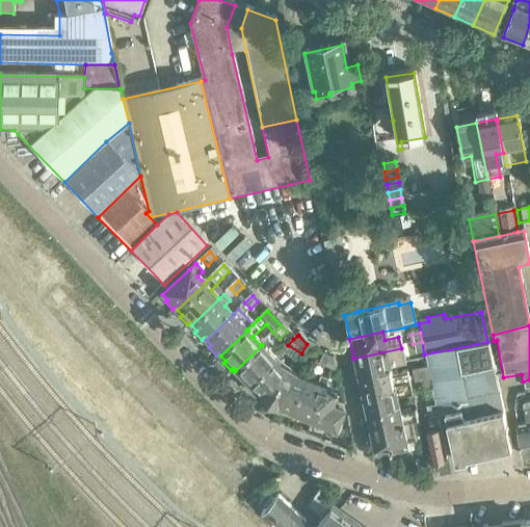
[(262,345),(235,371),(239,376),(237,378),(245,386),(247,384),(249,386),(276,361),(267,350),(272,346),(266,340),(261,345),(262,345)]
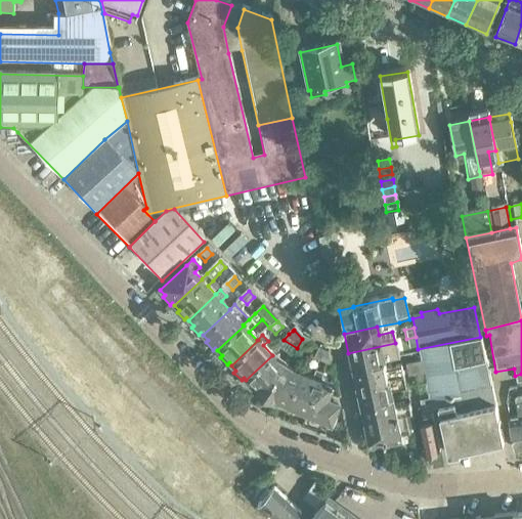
[(418,350),(418,349),(416,337),(406,339),(408,352),(418,350)]
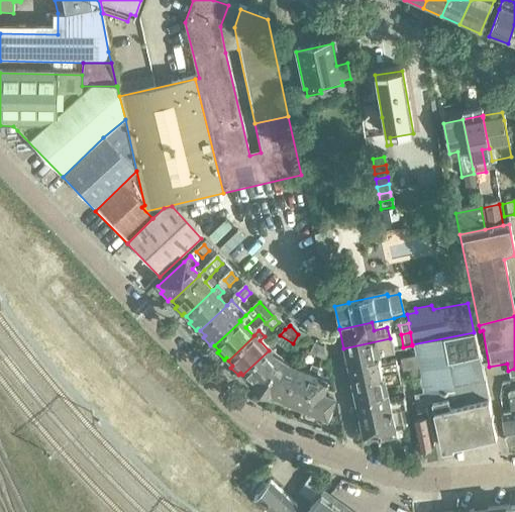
[(298,334),(293,343),(301,347),(305,337),(298,334)]
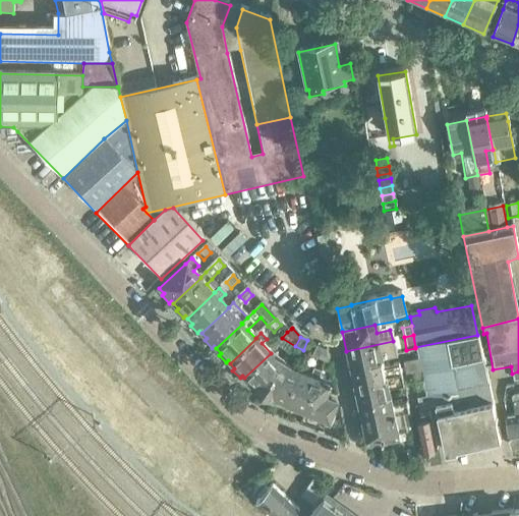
[(429,420),(436,453),(437,457),(457,453),(456,451),(500,442),(492,403),(477,338),(416,350),(417,360),(420,374),(422,384),(423,391),(425,402),(429,420)]
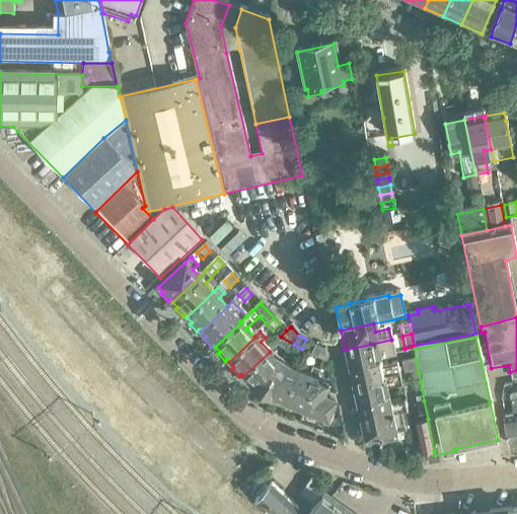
[(391,340),(345,350),(349,367),(381,360),(394,358),(391,340)]
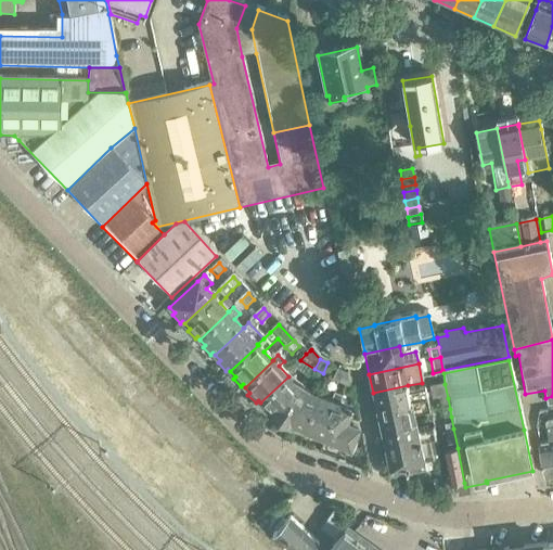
[(336,372),(331,383),(338,386),(344,375),(336,372)]
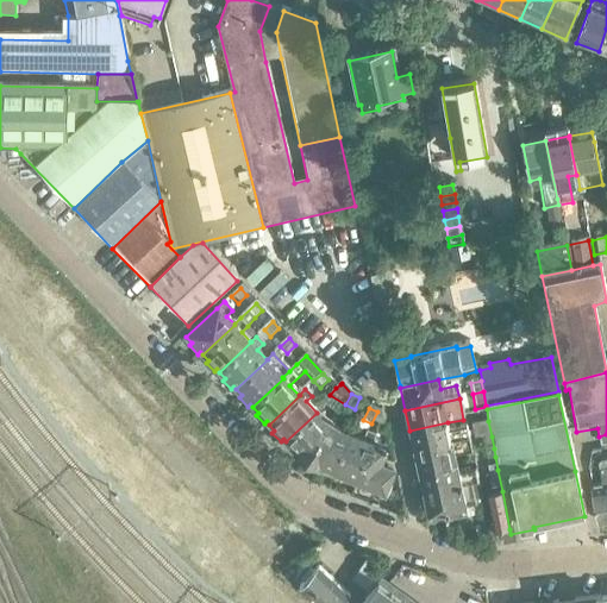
[(377,412),(371,424),(383,429),(380,413),(377,412)]
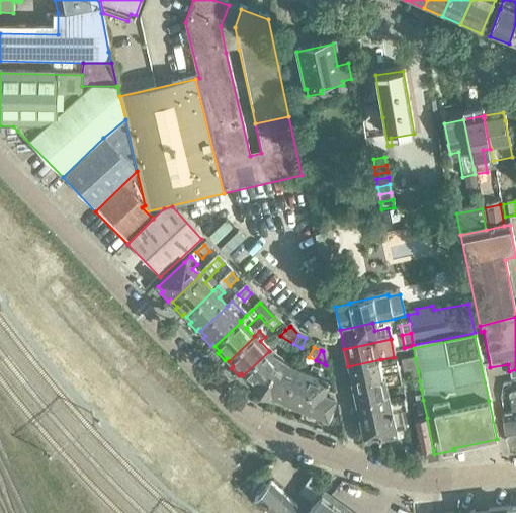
[(269,351),(243,375),(251,386),(250,388),(260,394),(281,361),(273,356),(269,351)]
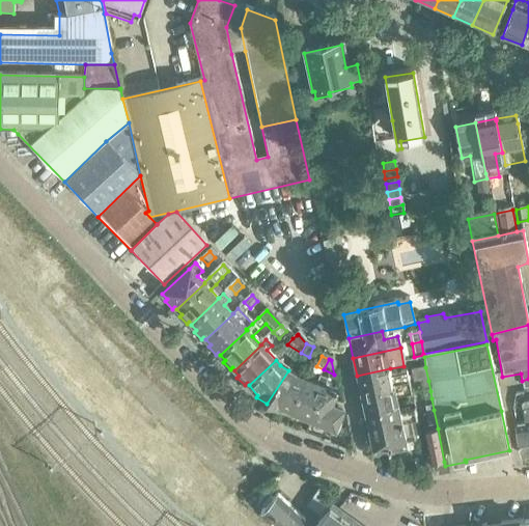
[(419,382),(428,381),(425,367),(409,370),(411,384),(419,382)]
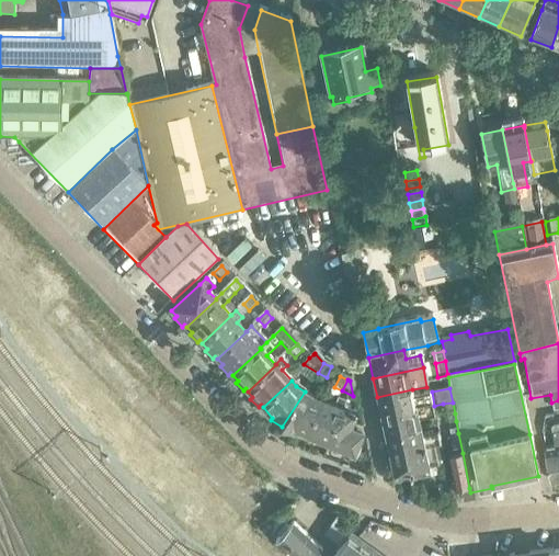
[(381,417),(431,407),(429,395),(414,398),(412,389),(377,397),(381,417)]
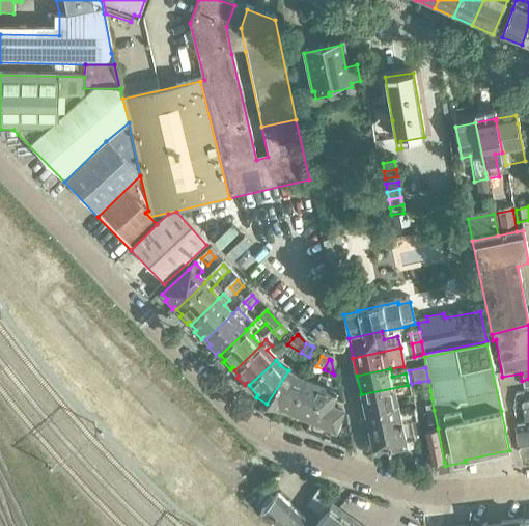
[(288,370),(267,404),(276,411),(278,408),(290,413),(304,379),(298,377),(288,370)]
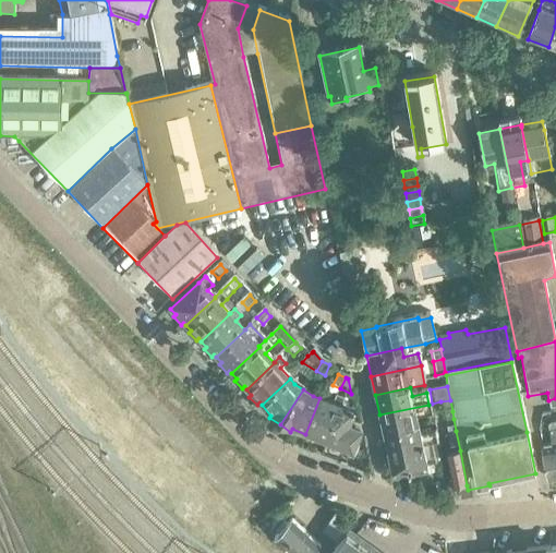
[(319,398),(305,434),(309,435),(306,439),(317,443),(318,440),(325,443),(340,407),(319,398)]
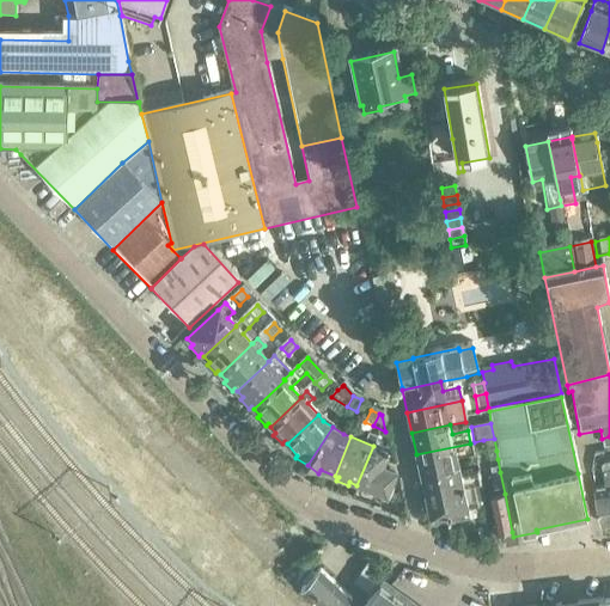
[(496,451),(494,439),(483,440),(486,453),(496,451)]
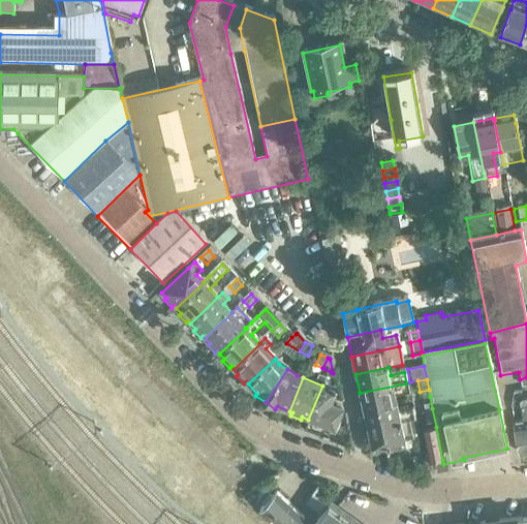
[(409,395),(406,383),(360,393),(364,412),(397,405),(396,398),(409,395)]
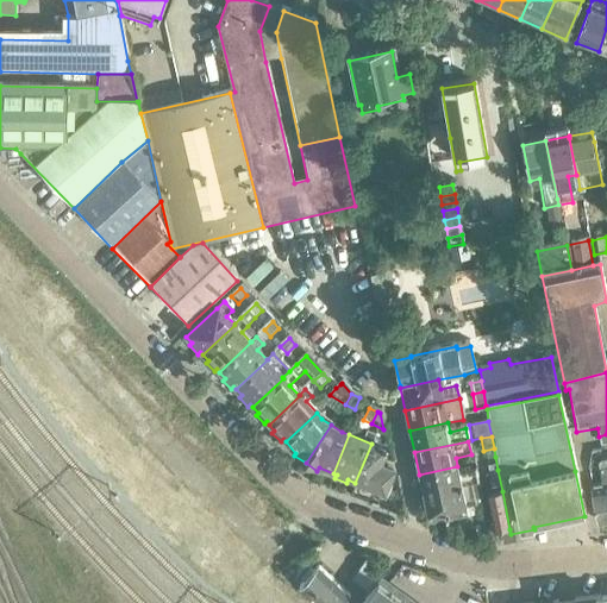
[(371,444),(355,483),(358,484),(357,487),(369,491),(370,489),(383,494),(393,472),(390,471),(392,468),(392,465),(381,462),(386,450),(371,444)]
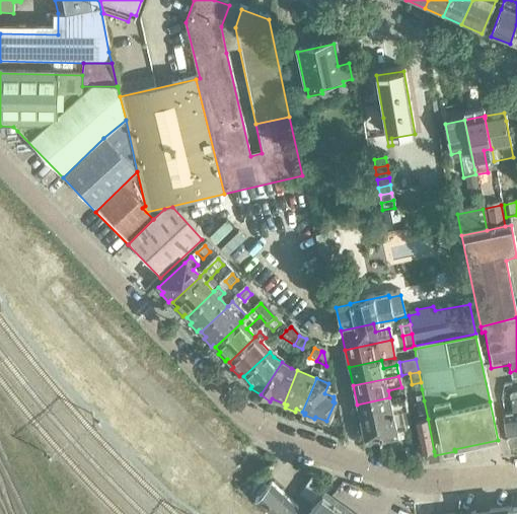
[(357,405),(361,423),(407,413),(404,402),(391,405),(389,397),(357,405)]
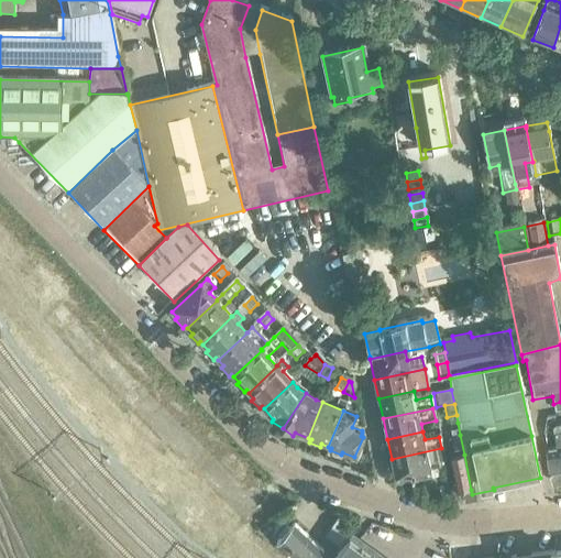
[(552,488),(560,485),(560,431),(552,434),(557,452),(547,455),(552,488)]
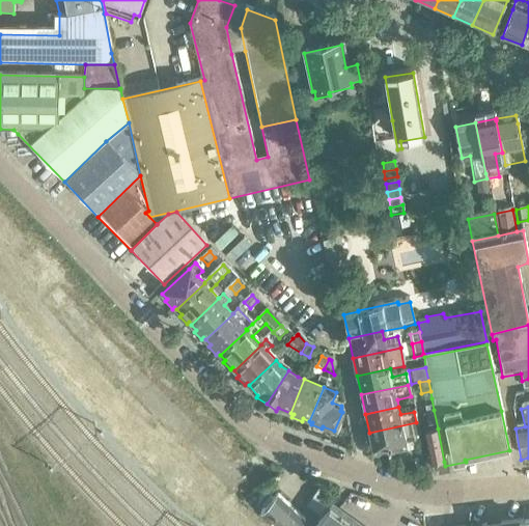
[(424,412),(428,431),(438,428),(434,410),(424,412)]
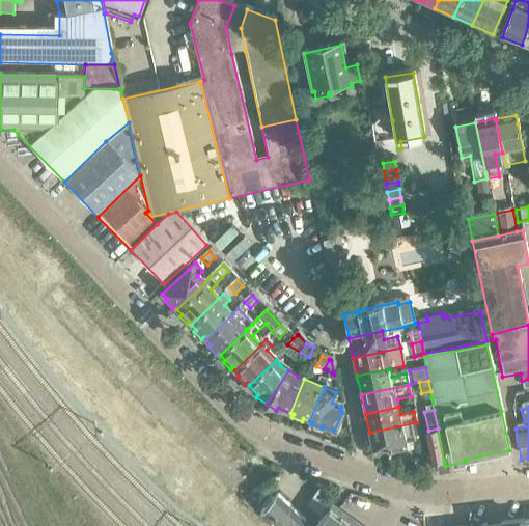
[(420,444),(416,422),(369,433),(374,459),(406,452),(405,444),(414,442),(415,446),(420,444)]
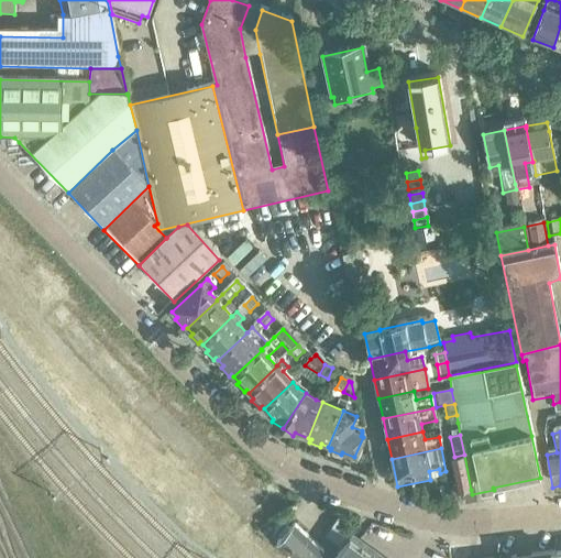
[(464,455),(454,457),(449,458),(455,492),(471,490),(464,455)]
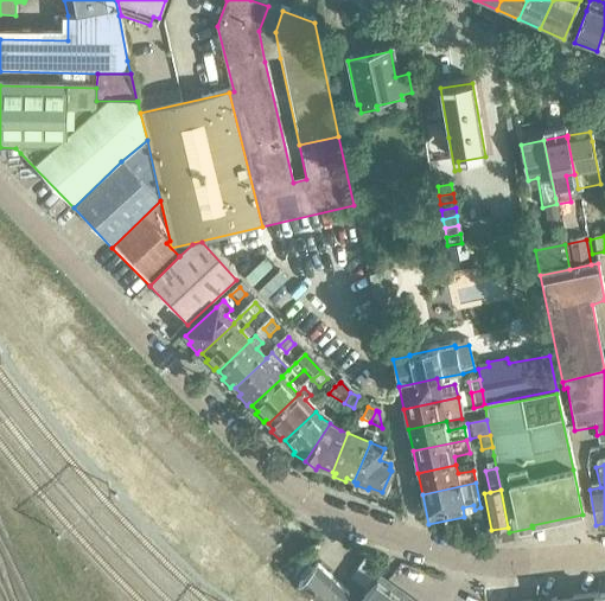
[(371,582),(379,571),(362,560),(354,570),(371,582)]
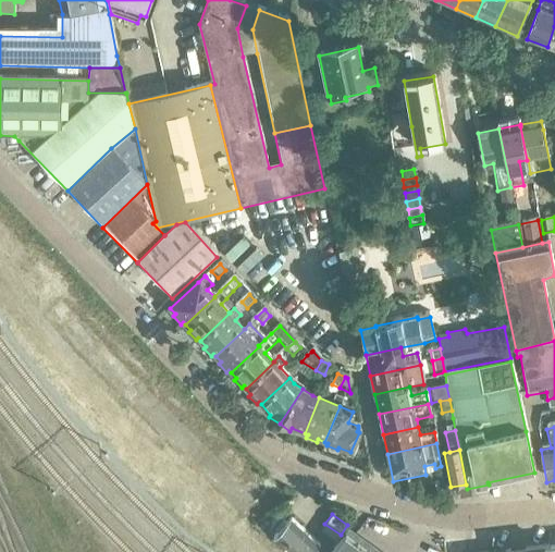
[(275,532),(271,539),(284,551),(312,551),(317,547),(287,520),(282,526),(279,523),(272,530),(275,532)]
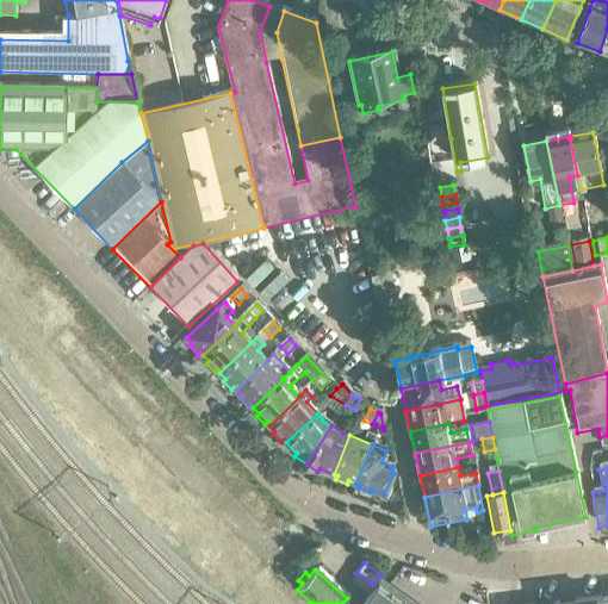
[(373,592),(364,603),(402,603),(386,592),(378,585),(373,592)]
